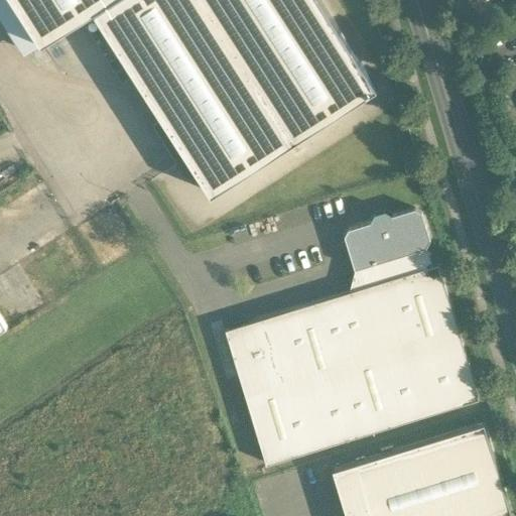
[(2,0),(31,47),(92,10),(206,194),(369,93),(311,0),(2,0)]
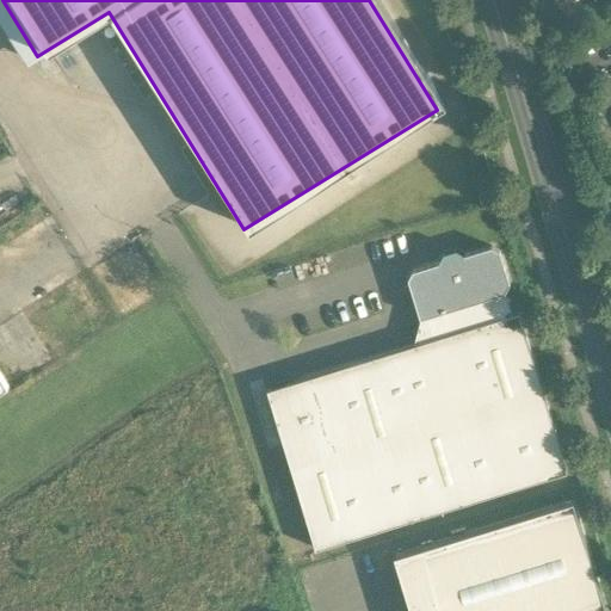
[(492,248),(464,257),(455,251),(444,254),(439,264),(414,271),(408,281),(420,320),(427,318),(434,340),(266,390),(315,550),(567,474),(518,314),(512,316),(505,294),(510,284),(500,253),(492,248)]
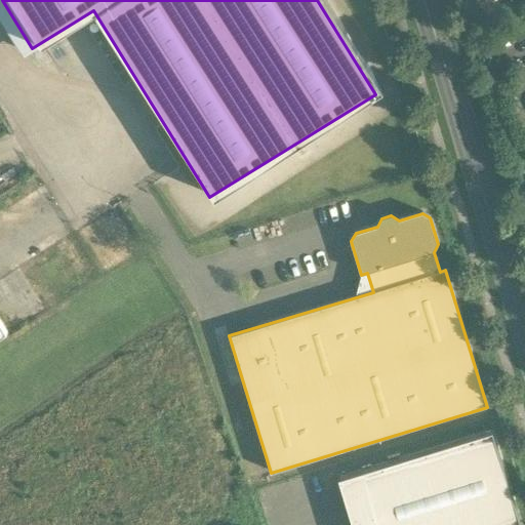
[(28,269),(4,277),(18,319),(41,312),(28,269)]
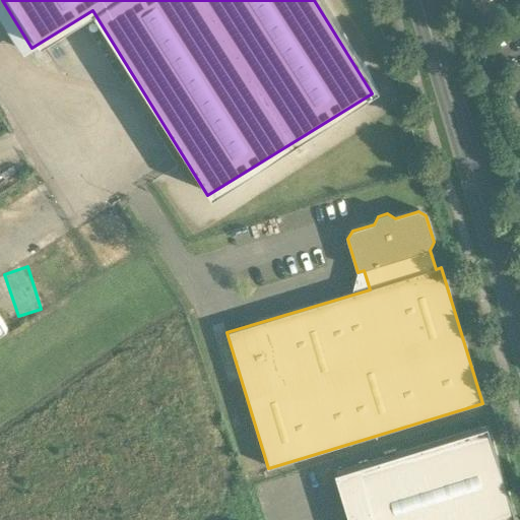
[(488,428),(336,473),(338,478),(339,478),(351,519),(504,519),(515,517),(488,428)]
